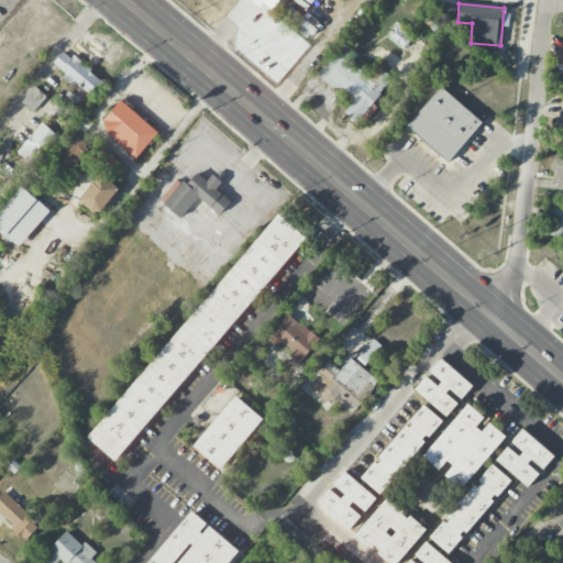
[(387,37),(404,50),(414,35),(398,23),(387,37)]
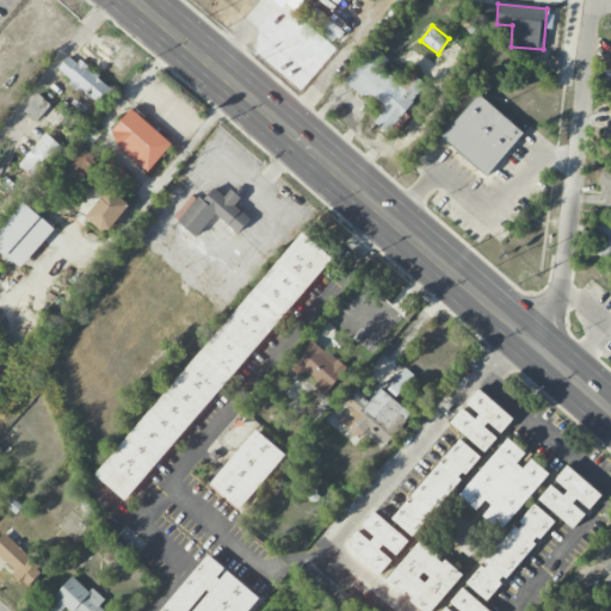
[(426,84),(409,72),(400,85),(381,69),(389,59),(380,51),(377,54),(370,48),(346,80),(384,109),(374,122),(388,134),(426,84)]
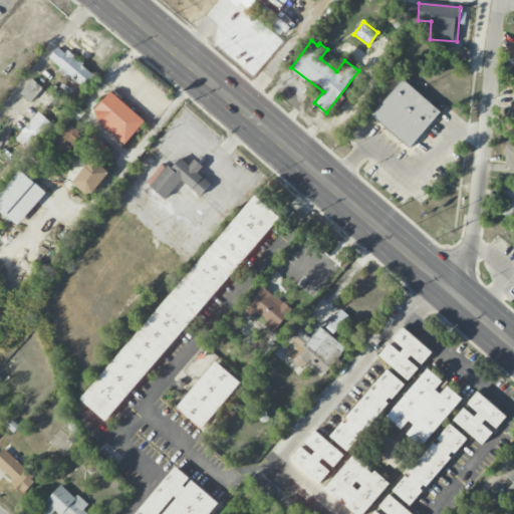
[(513,40),(503,54),(513,63),(513,68),(512,72),(513,73),(513,40)]
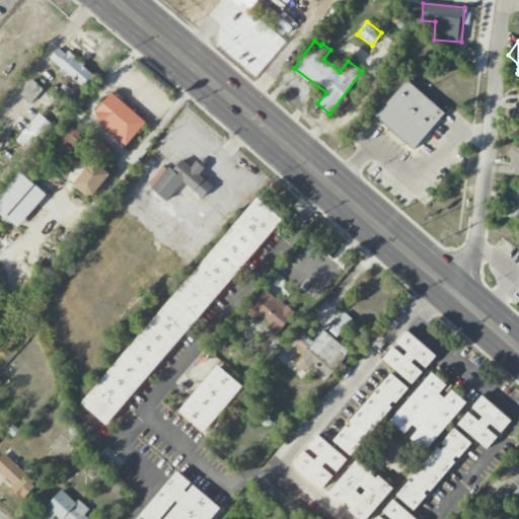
[(49,58),(61,68),(58,71),(70,81),(72,78),(84,88),(95,75),(60,46),(49,58)]
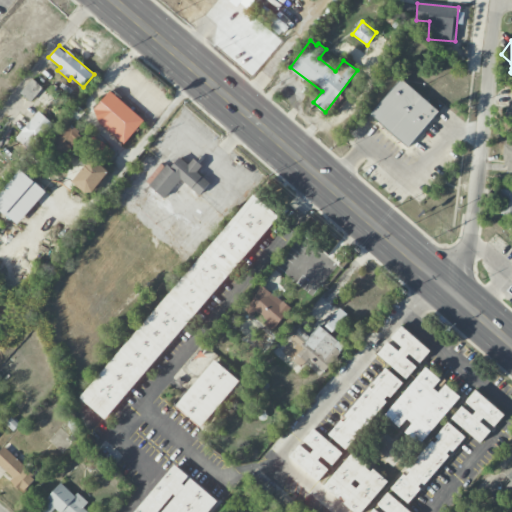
[(408,148),(439,110),(400,78),(369,116),(408,148)]
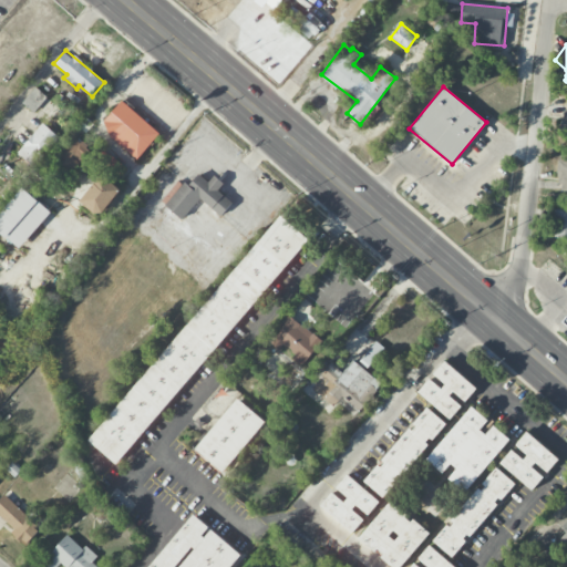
[(47,98),(37,88),(22,102),(33,112),(47,98)]
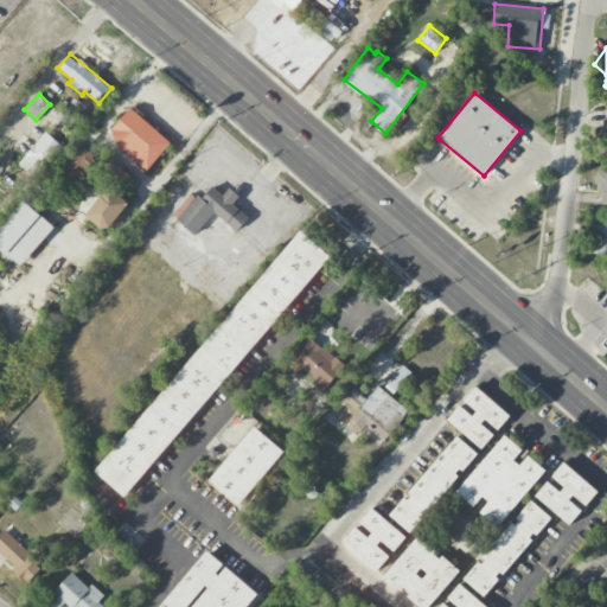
[(151,167),(170,145),(141,120),(145,115),(133,104),(115,126),(127,135),(121,141),(151,167)]
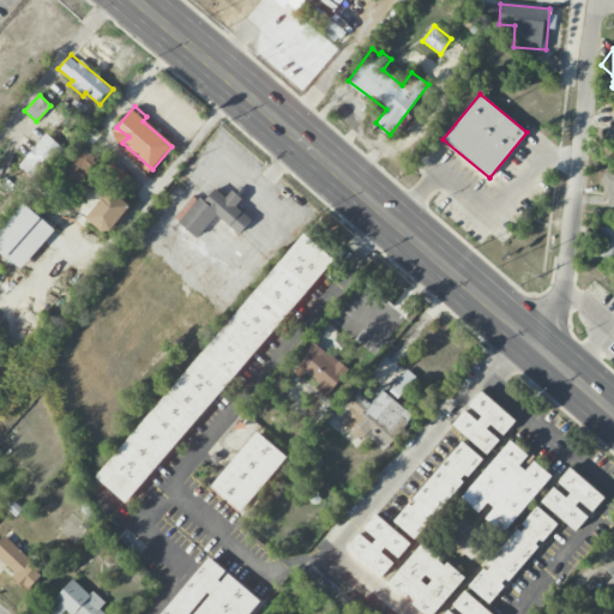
[(64,149),(46,133),(18,166),(36,181),(64,149)]
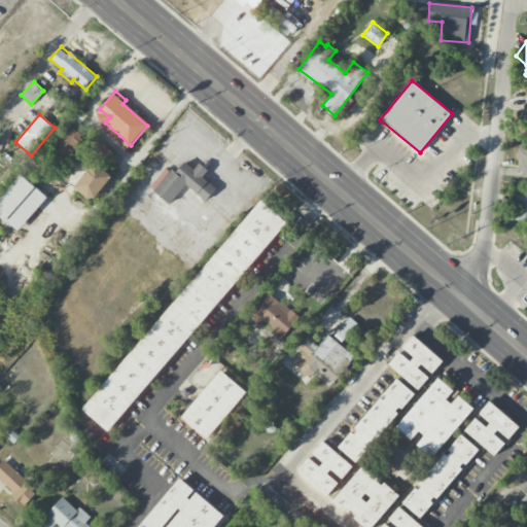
[(64,160),(84,141),(71,127),(50,145),(64,160)]
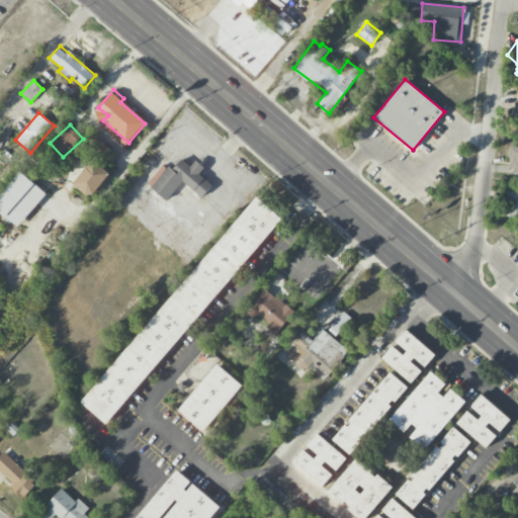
[(116,155),(96,138),(88,146),(108,164),(116,155)]
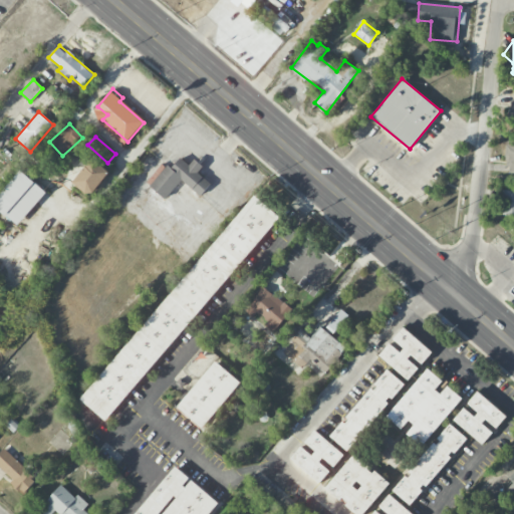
[(513,145),(506,145),(505,174),(513,173),(513,145)]
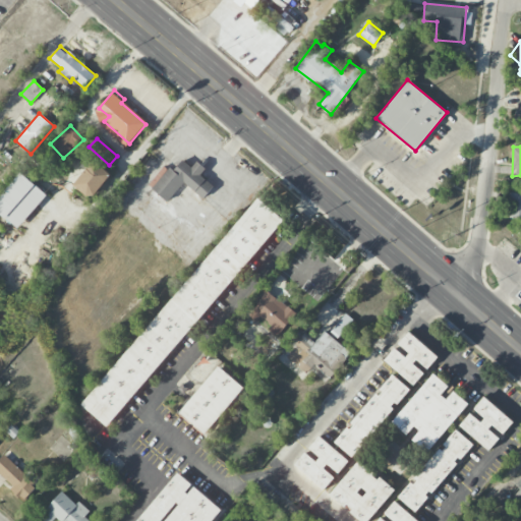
[(184,182),(203,198),(214,186),(196,171),(183,160),(174,170),(170,167),(152,188),(155,190),(148,198),(154,205),(161,196),(167,201),(184,182)]
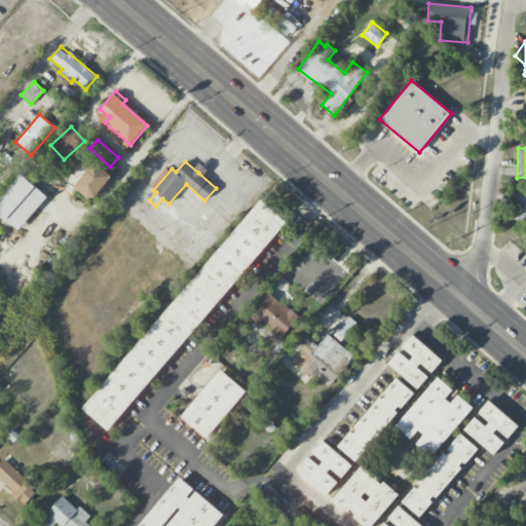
[(112,177),(94,162),(74,187),(92,201),(112,177)]
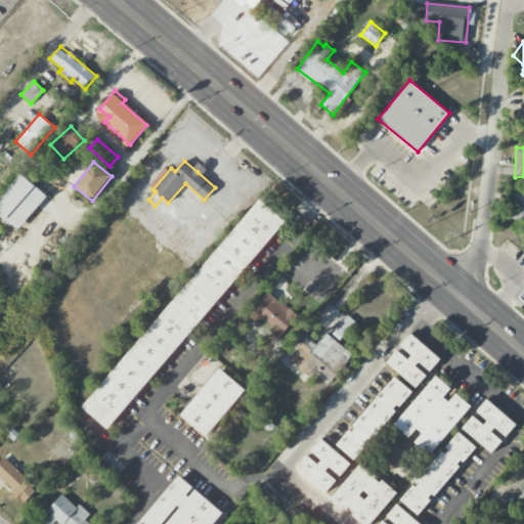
[(0,214),(17,230),(47,197),(22,174),(0,197),(0,214)]
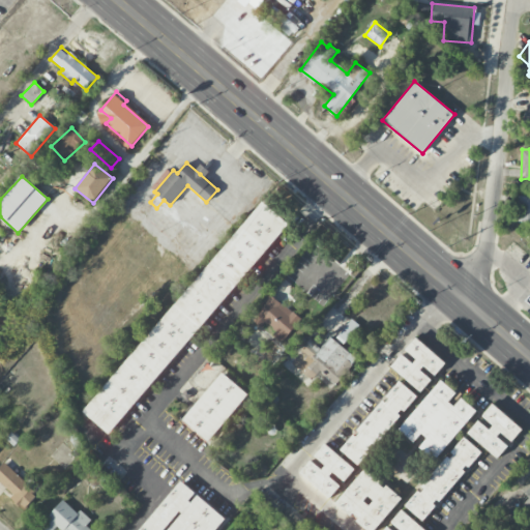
[(529,196),(519,196),(518,222),(529,222),(529,196)]
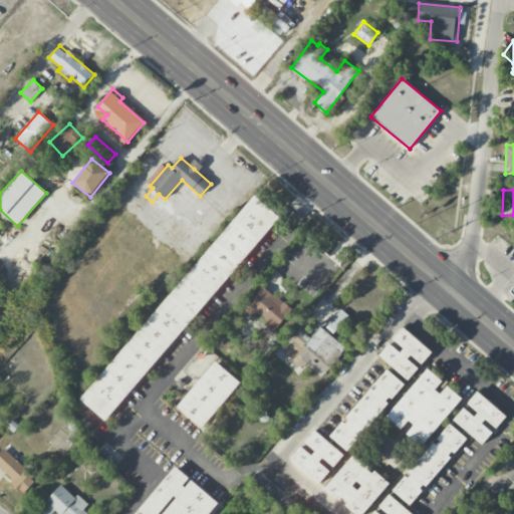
[(81,402),(107,423),(279,215),(252,194),(81,402)]
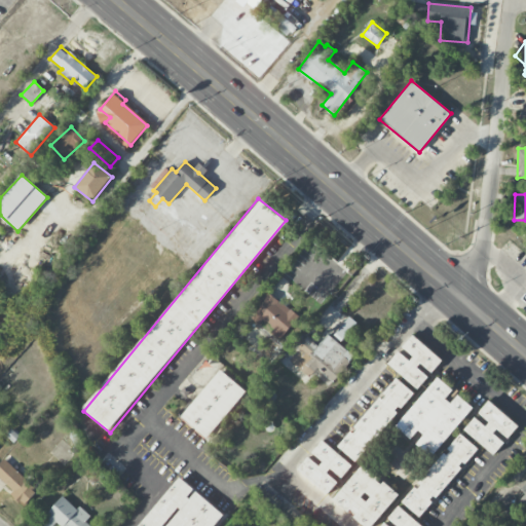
[(278,340),(298,318),(268,291),(257,303),(261,306),(251,317),(259,326),(264,320),(274,329),(271,332),(278,340)]
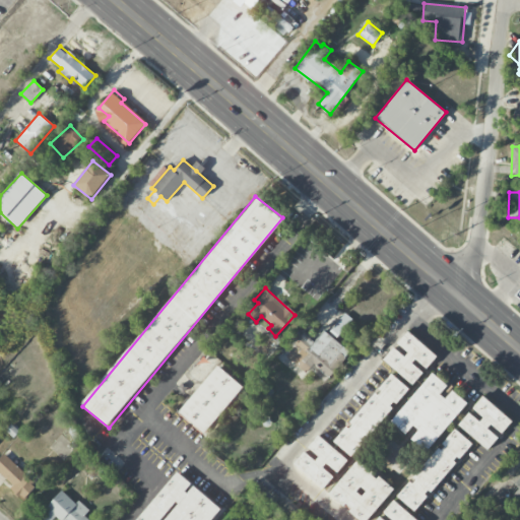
[(352,320),(345,313),(331,330),(338,336),(352,320)]
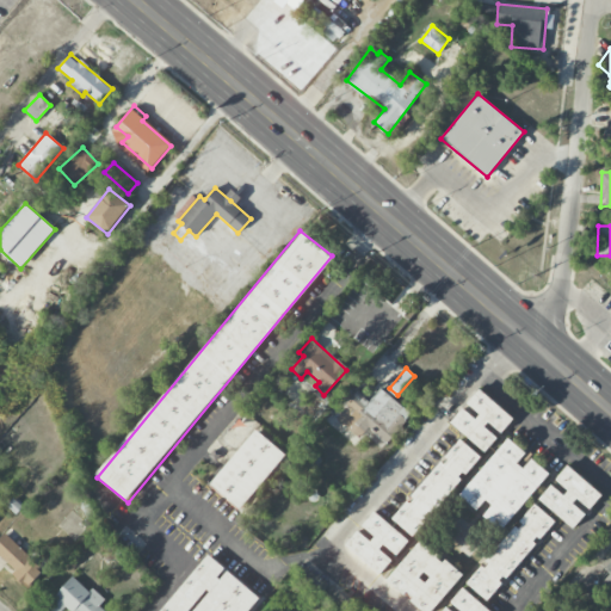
[(335,418),(360,438),(369,429),(387,444),(412,414),(381,389),(370,402),(357,392),(335,418)]
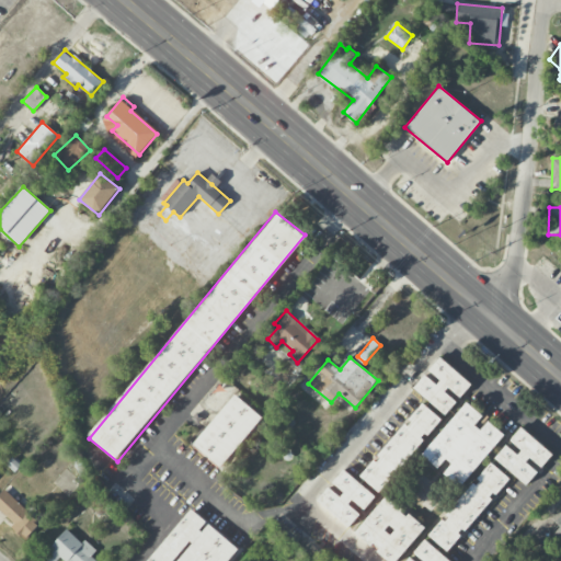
[(413,388),(446,415),(459,400),(472,384),(439,357),(426,373),(413,388)]
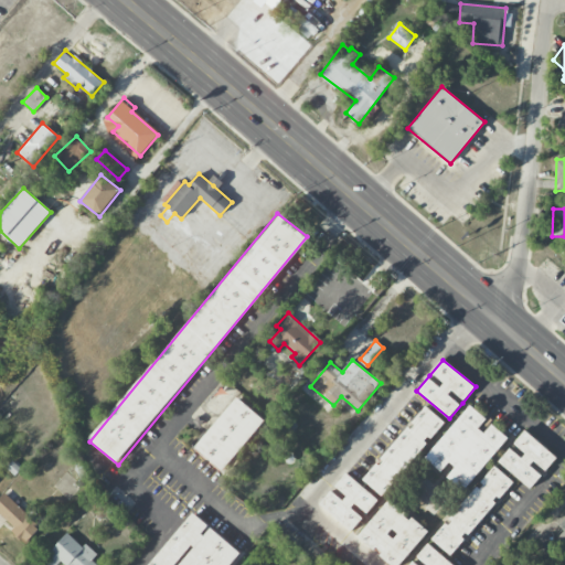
[(265,420),(236,397),(194,449),(223,472),(265,420)]
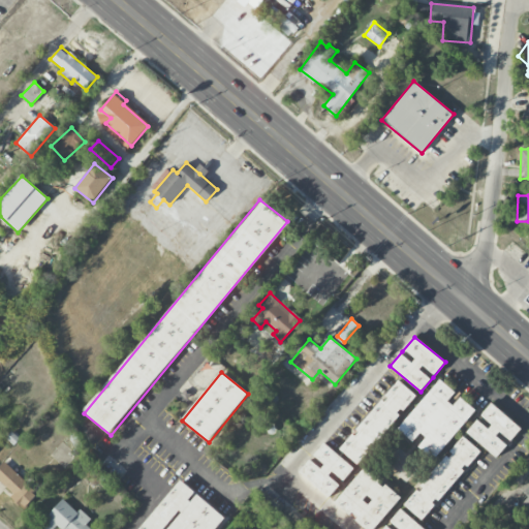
[(475,409),(458,395),(458,394),(439,378),(398,430),(413,442),(419,434),(425,438),(417,447),(434,461),(475,409)]
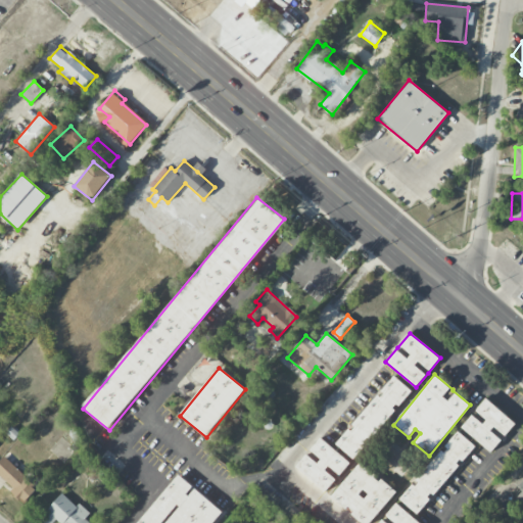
[(336,444),(354,460),(411,390),(393,376),(336,444)]
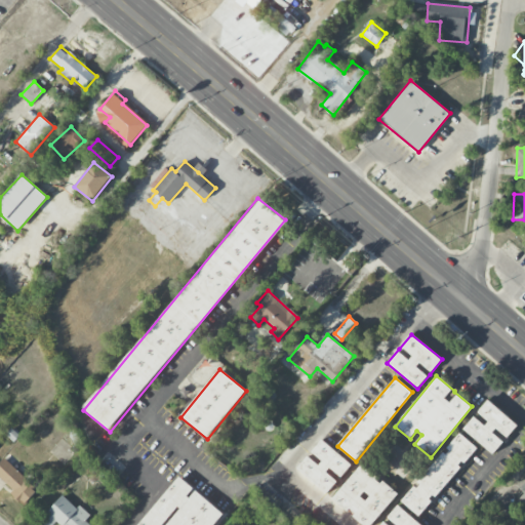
[(518,425),(487,400),(477,412),(487,420),(484,426),(474,416),(462,430),(493,454),(506,440),(518,425)]
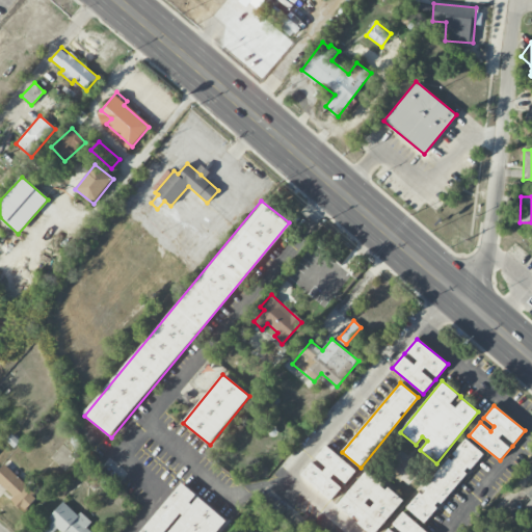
[(6,441),(14,448),(20,442),(11,434),(6,441)]
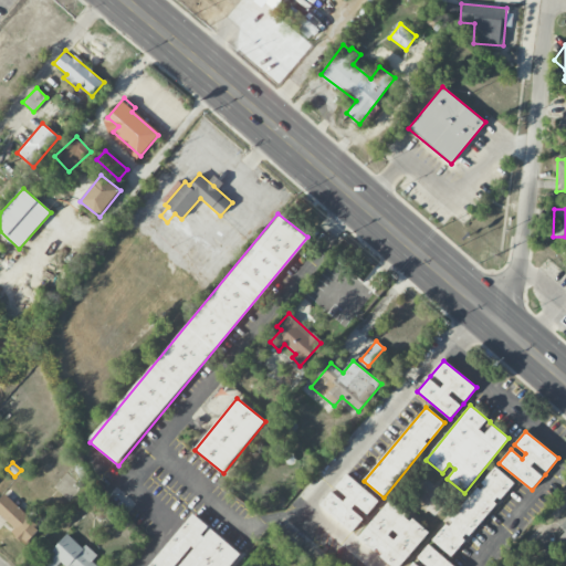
[(433,542),(452,557),(467,538),(468,540),(499,501),(500,502),(515,483),(494,467),(433,542)]
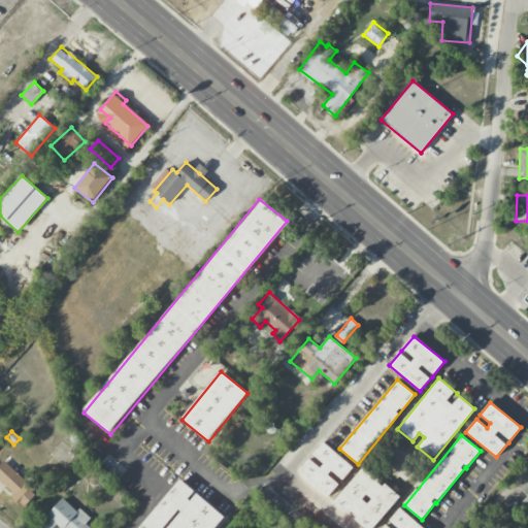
[(354,467),(323,441),(310,457),(297,472),(328,498),(341,482),(341,483),(354,467)]
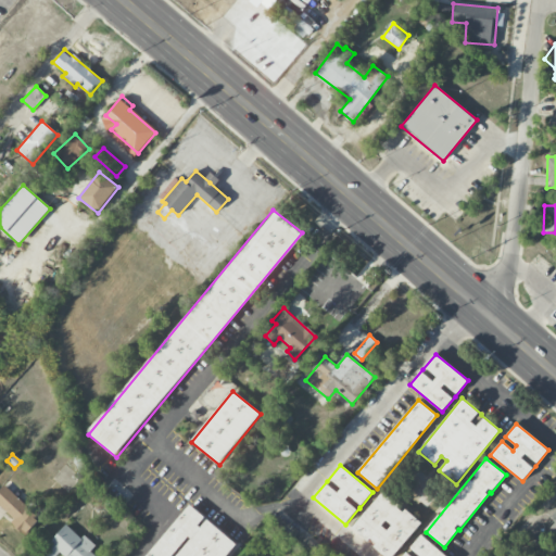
[(409,483),(426,495),(434,482),(417,471),(409,483)]
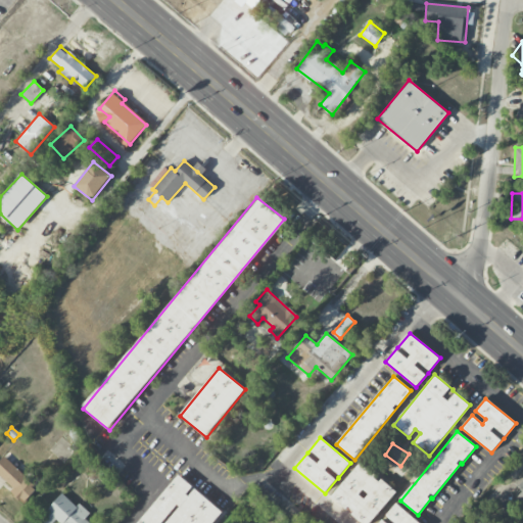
[(24,504),(38,488),(4,457),(0,460),(0,475),(13,487),(10,491),(24,504)]
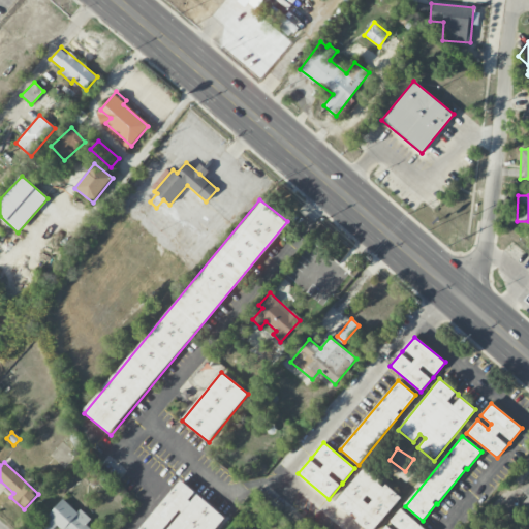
[(380,480),(381,479),(366,466),(334,502),(363,528),(374,528),(401,499),(380,480)]
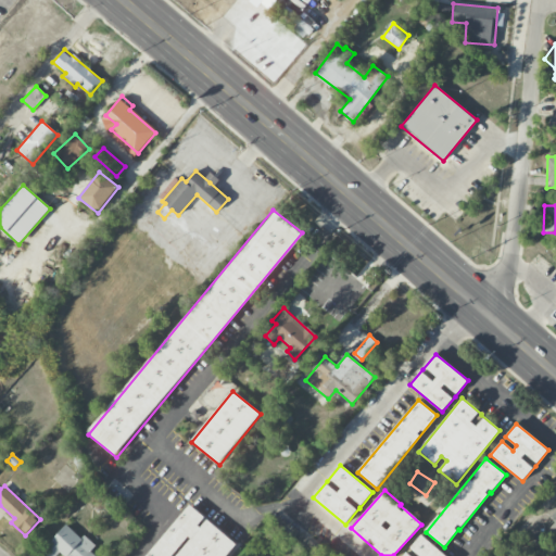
[(227,555),(237,544),(189,504),(146,555),(227,555)]
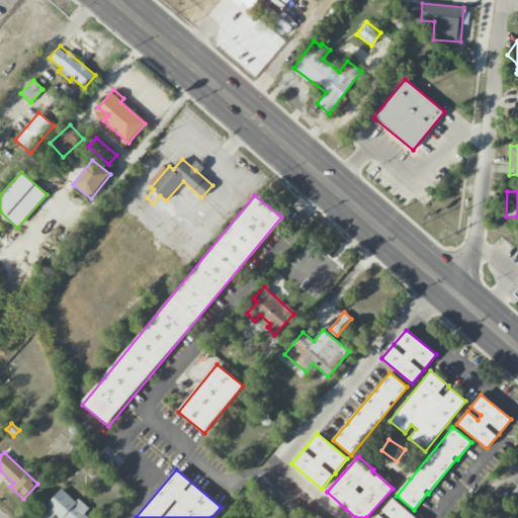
[(517,505),(517,475),(512,483),(516,486),(508,498),(517,505)]
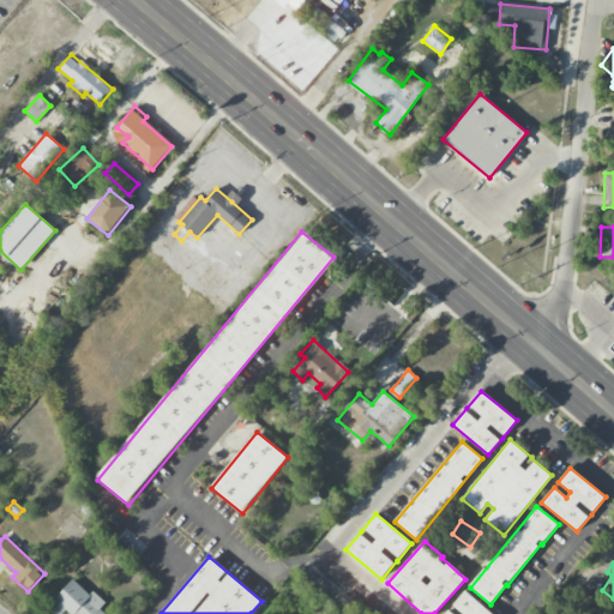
[(104,605),(73,578),(47,609),(53,613),(61,613),(66,609),(70,613),(106,613),(100,609),(104,605)]
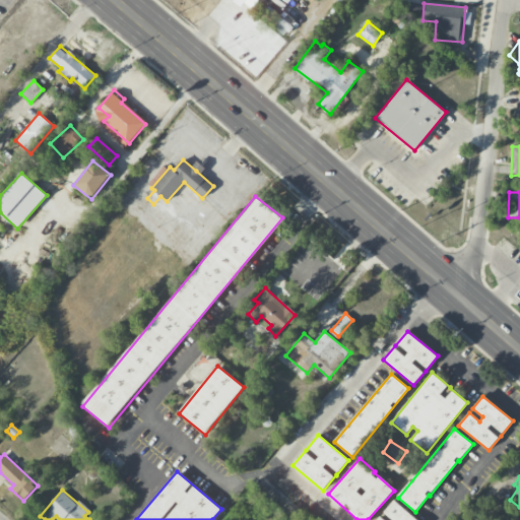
[(416,519),(394,500),(381,514),(381,515),(376,519),(416,519)]
